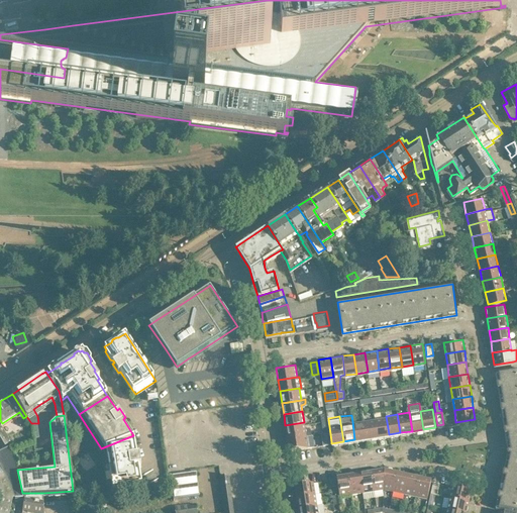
[(375,418),(378,436),(389,434),(386,416),(375,418)]
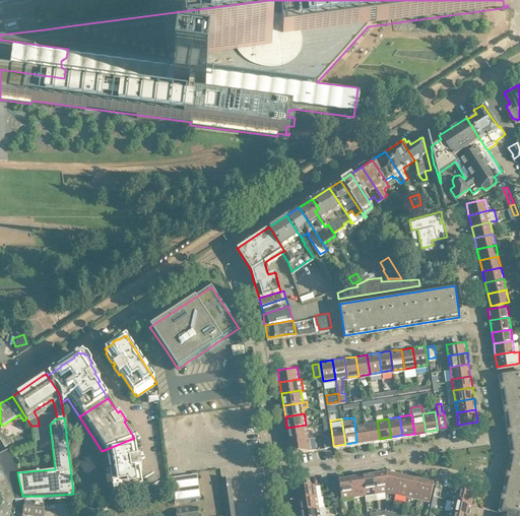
[(366,422),(369,441),(380,439),(377,421),(366,422)]
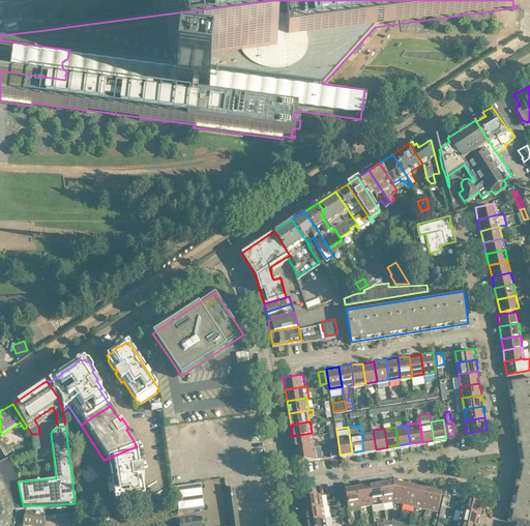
[(361,432),(363,450),(376,449),(373,430),(361,432)]
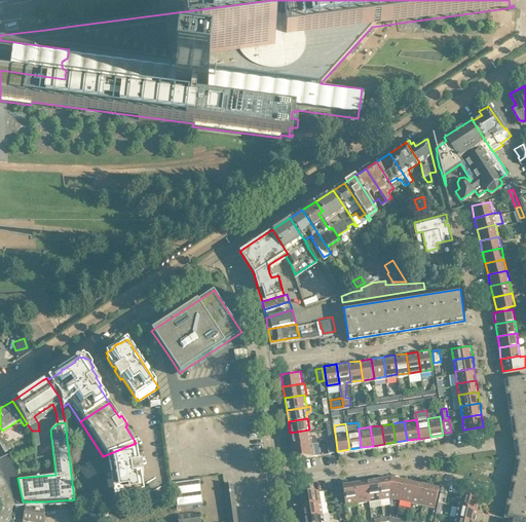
[(0,441),(5,450),(10,448),(6,438),(1,431),(0,427),(0,441)]
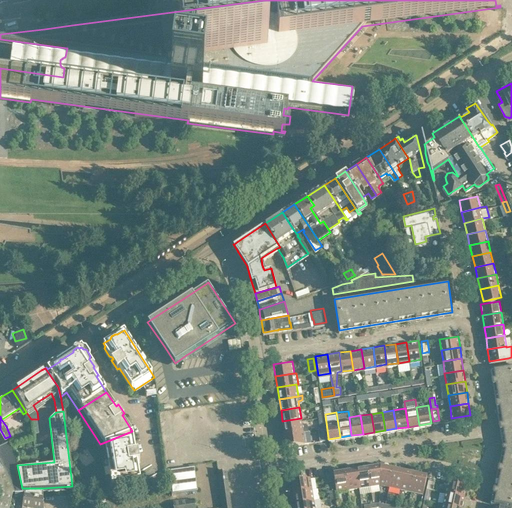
[(301,418),(282,421),(284,433),(303,430),(309,429),(308,423),(307,423),(306,422),(302,422),(301,418)]
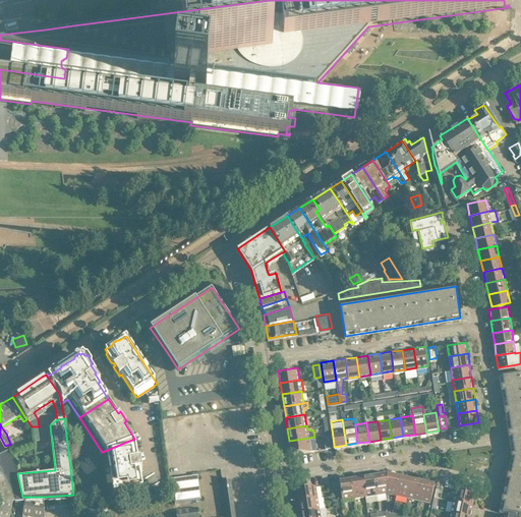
[(330,434),(324,435),(325,447),(326,447),(332,446),(330,434)]
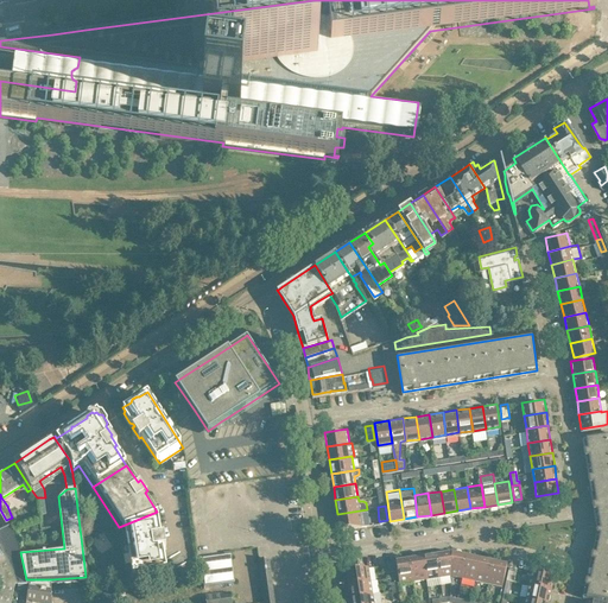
[(360,511),(337,514),(339,519),(340,527),(362,524),(360,511)]
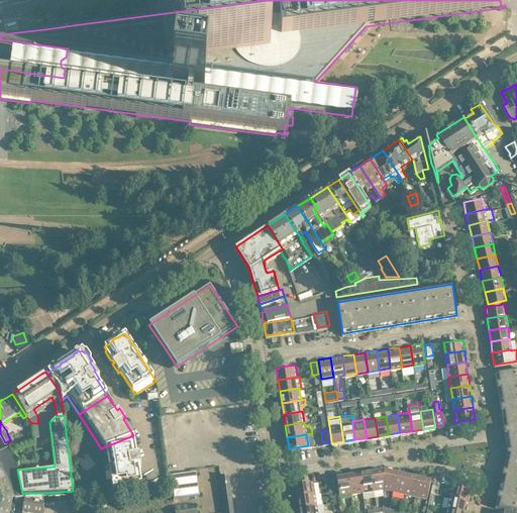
[(133,435),(101,448),(108,489),(114,488),(141,483),(141,482),(140,473),(139,473),(138,465),(140,465),(139,454),(137,454),(133,435)]
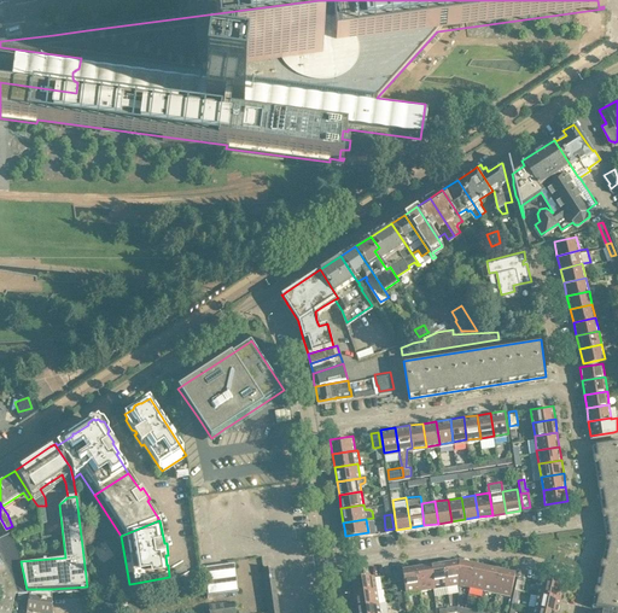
[(19,590),(27,589),(21,561),(13,530),(0,536),(0,550),(4,560),(18,590),(19,590)]
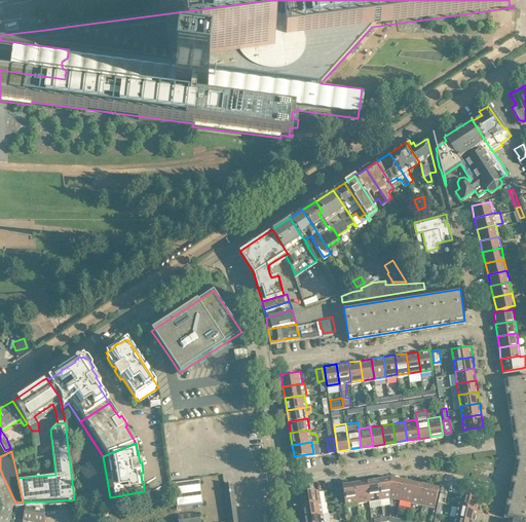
[(390,476),(377,478),(380,496),(381,496),(390,495),(391,476),(390,476)]
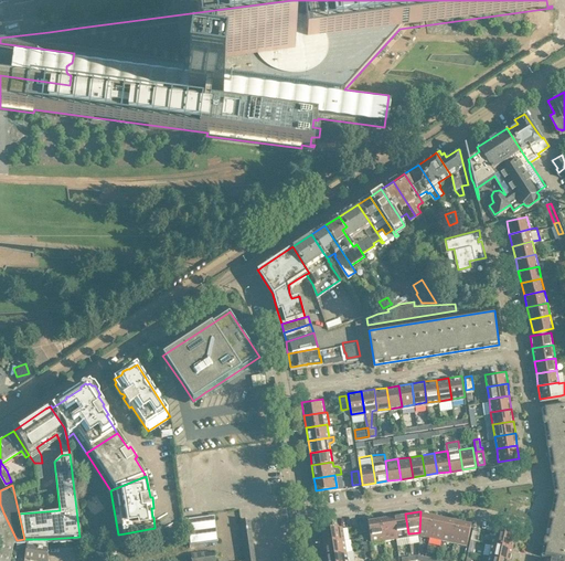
[(429,535),(434,514),(420,511),(419,532),(419,533),(429,535)]
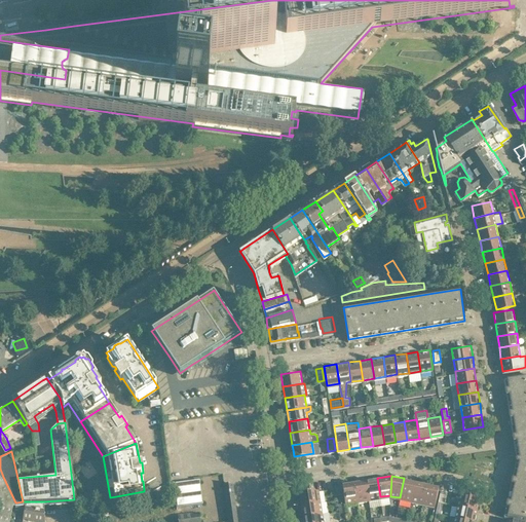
[(8,521),(12,502),(15,502),(3,477),(0,478),(0,501),(1,505),(0,505),(0,521),(8,521)]
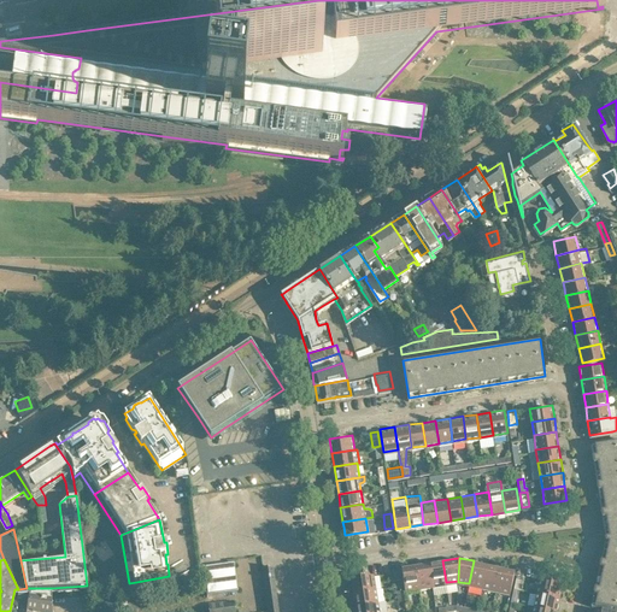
[(222,590),(238,588),(238,587),(234,562),(234,559),(229,560),(204,564),(204,563),(203,563),(203,564),(206,592),(222,590)]
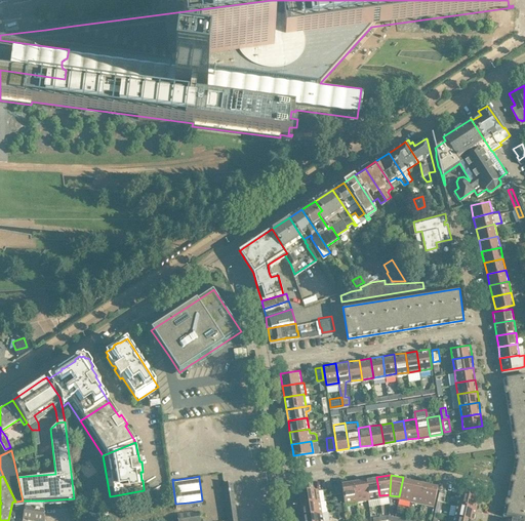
[(379,495),(376,477),(365,478),(368,497),(379,495)]
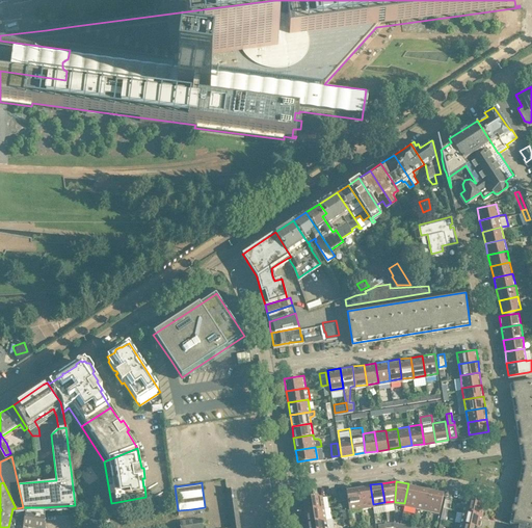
[(416,506),(420,486),(408,483),(404,503),(416,506)]
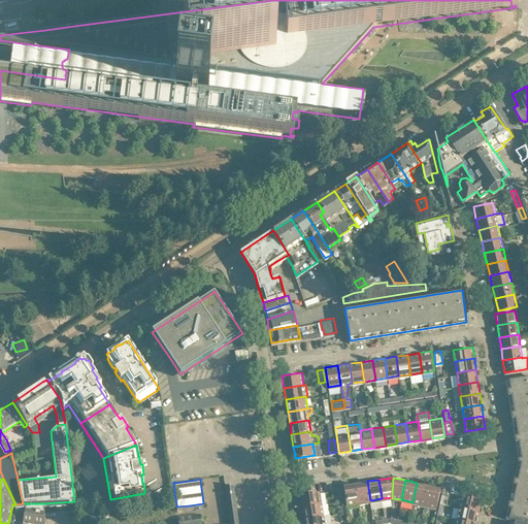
[(359,502),(370,500),(367,481),(356,483),(359,502)]
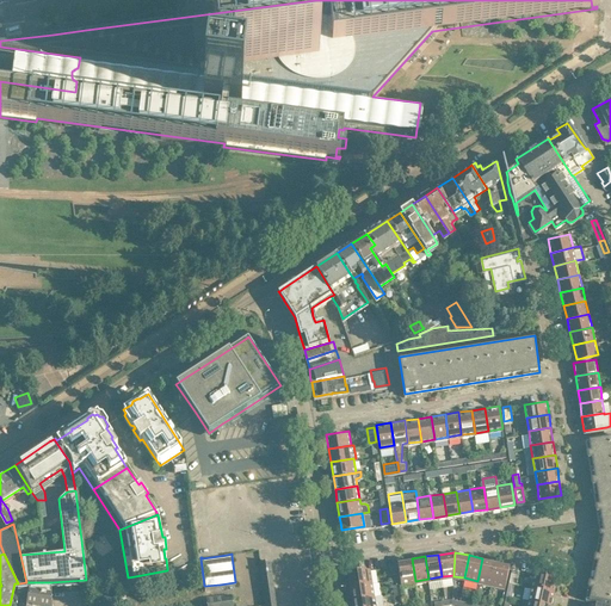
[(207,605),(276,605),(270,558),(260,560),(263,582),(260,582),(261,592),(264,592),(266,604),(246,605),(233,605),(232,593),(221,594),(207,597),(207,605)]
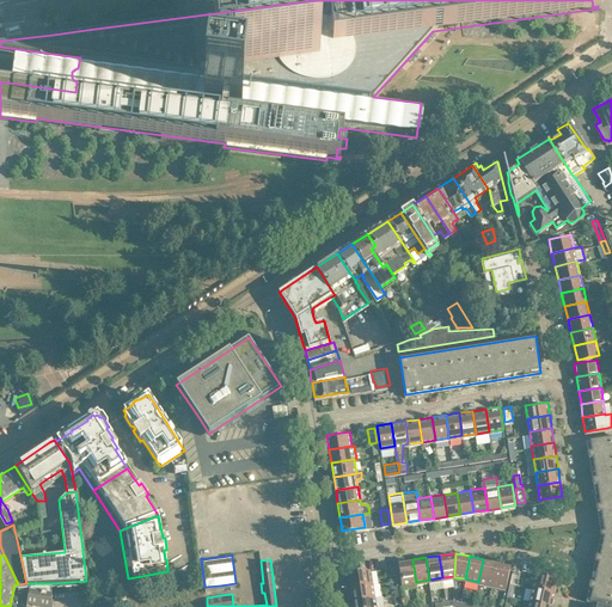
[(416,582),(412,559),(398,562),(402,584),(416,582)]
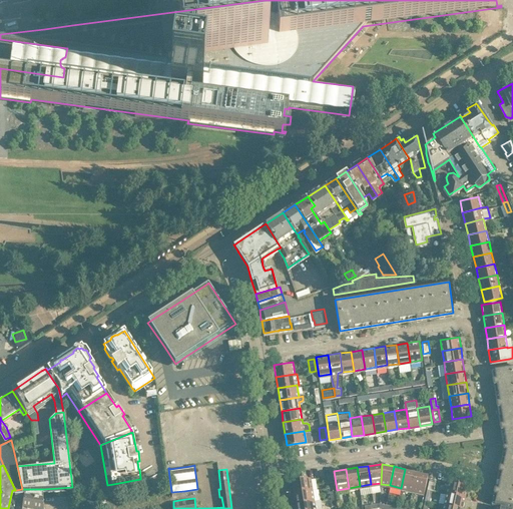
[(401,488),(412,490),(417,471),(405,469),(401,488)]
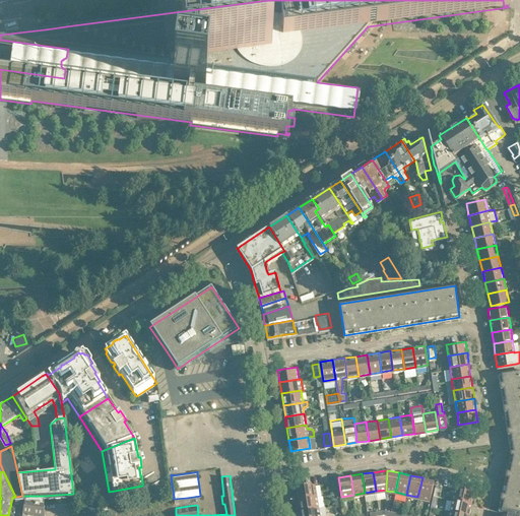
[(429,500),(434,480),(423,477),(417,497),(429,500)]
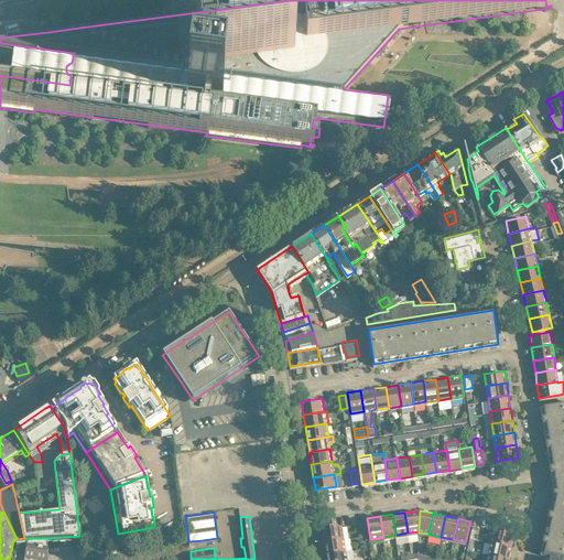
[(342,524),(321,527),(323,540),(344,537),(342,524)]
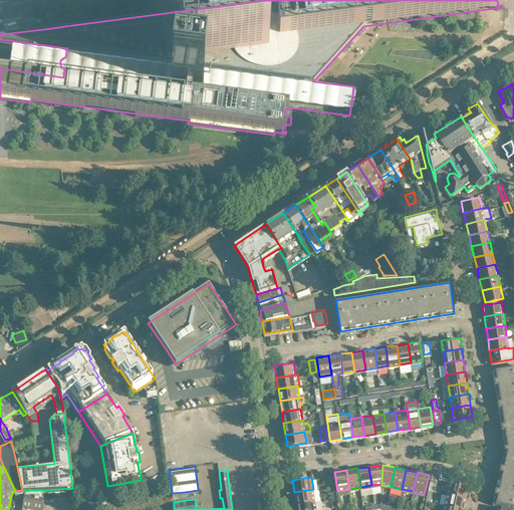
[(435,490),(437,478),(431,477),(428,488),(435,490)]
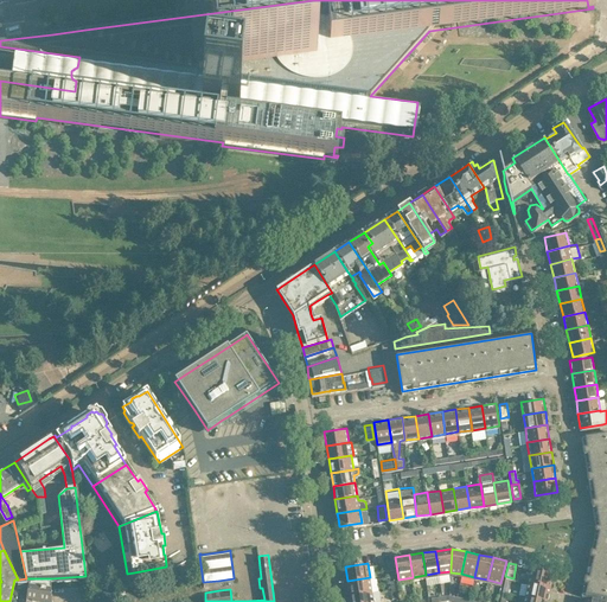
[(528,581),(550,586),(554,572),(531,568),(528,581)]
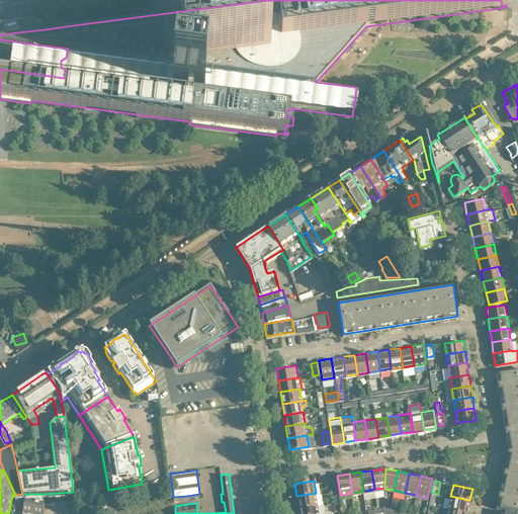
[(318,504),(316,493),(296,496),(298,507),(318,504)]
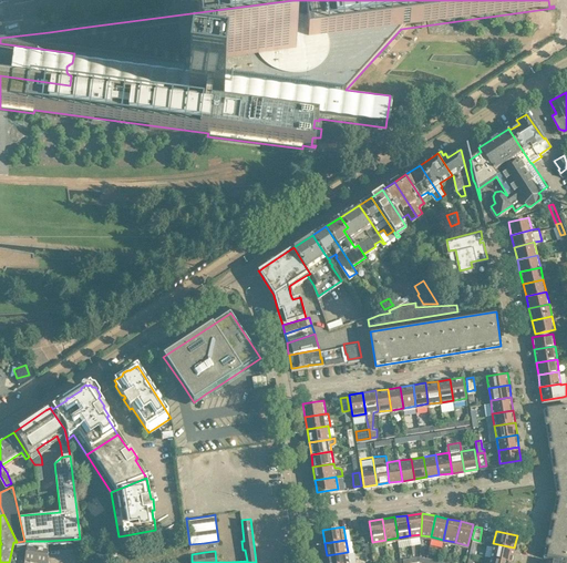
[(27,549),(23,562),(30,562),(31,559),(49,562),(48,541),(45,541),(28,541),(27,549)]
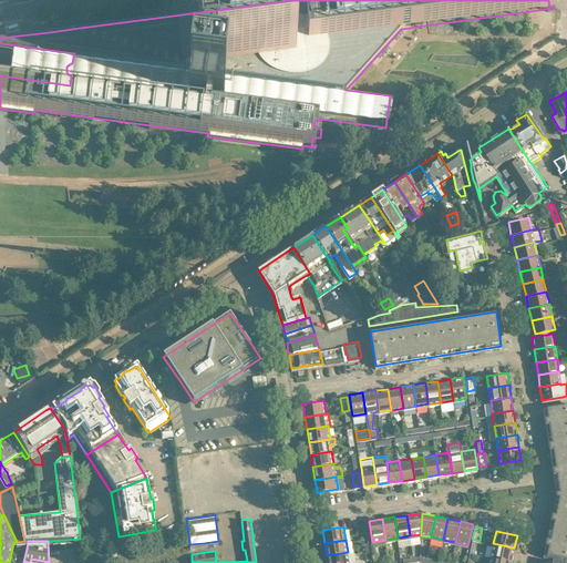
[(491,555),(512,561),(514,548),(493,543),(491,555)]
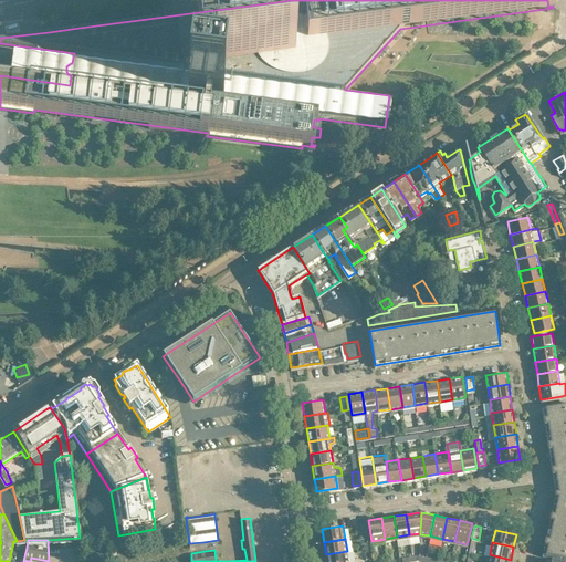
[(347,551),(326,554),(326,561),(355,561),(354,550),(347,551)]
